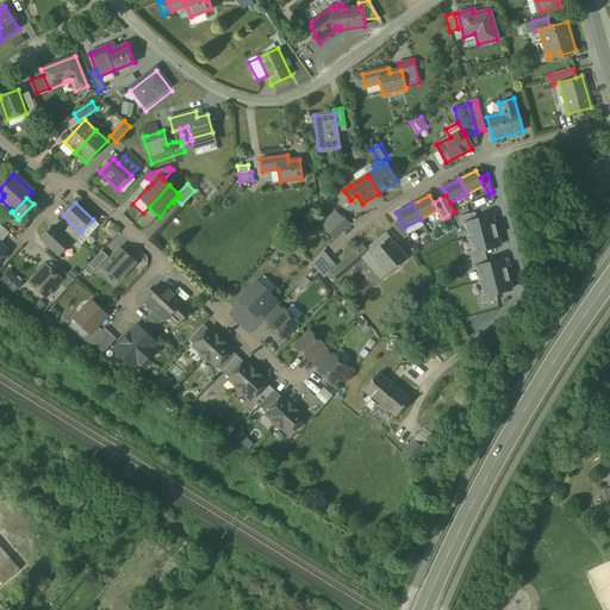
[(353,218),(346,211),(336,222),(343,228),(353,218)]
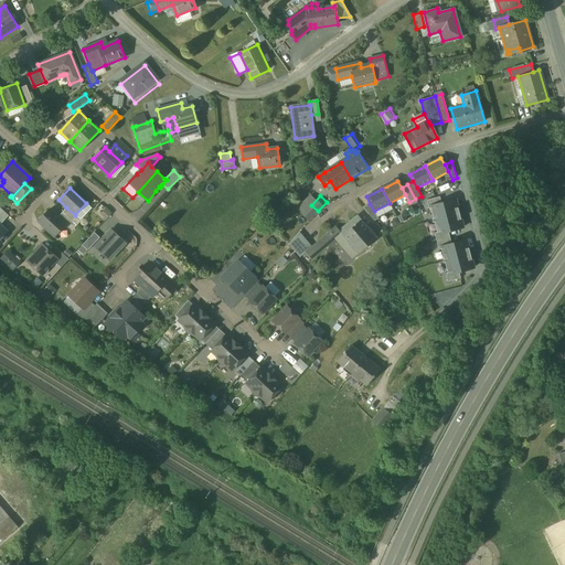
[(439,198),(427,201),(428,208),(430,206),(441,204),(439,198)]
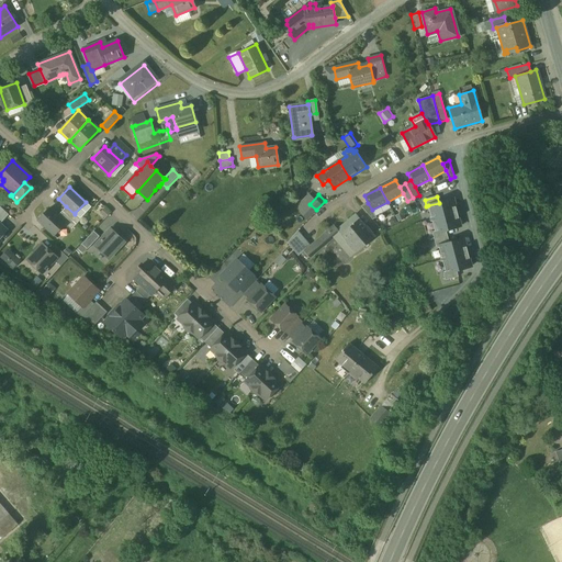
[(439,203),(428,205),(431,220),(457,213),(453,199),(439,203)]
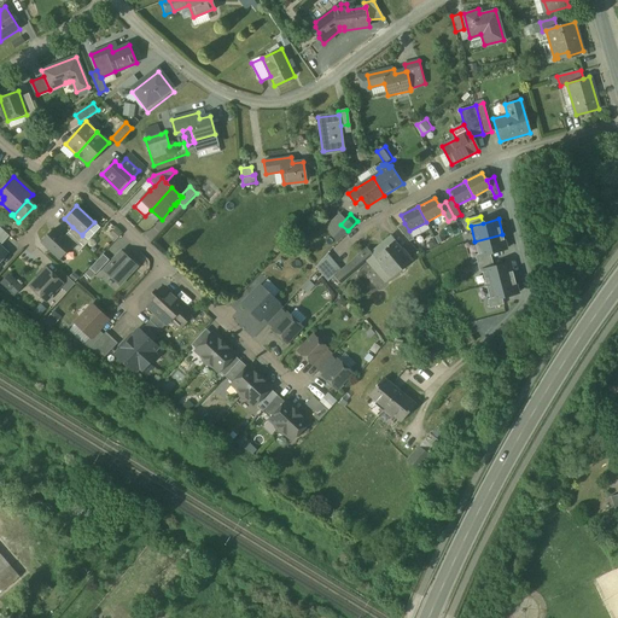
[(404,223),(397,227),(409,242),(414,239),(409,231),(404,223)]
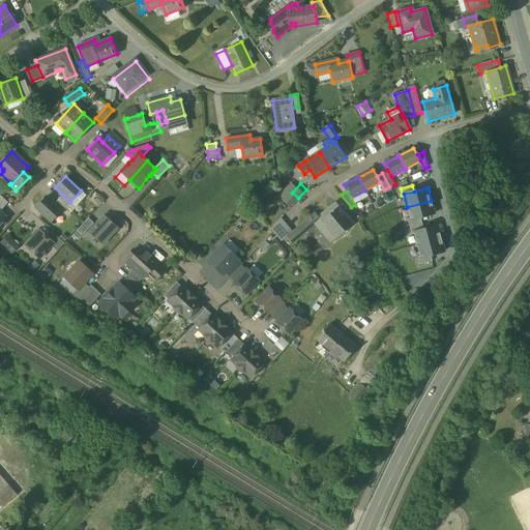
[(77,207),(70,201),(70,202),(62,195),(58,199),(71,212),(77,207)]
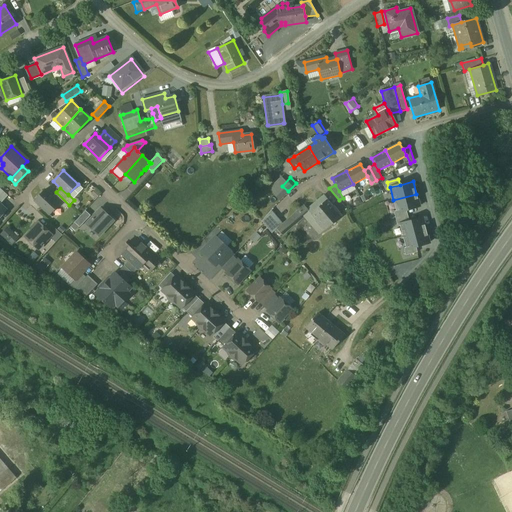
[(52,197),(45,190),(34,201),(49,215),(59,204),(52,197)]
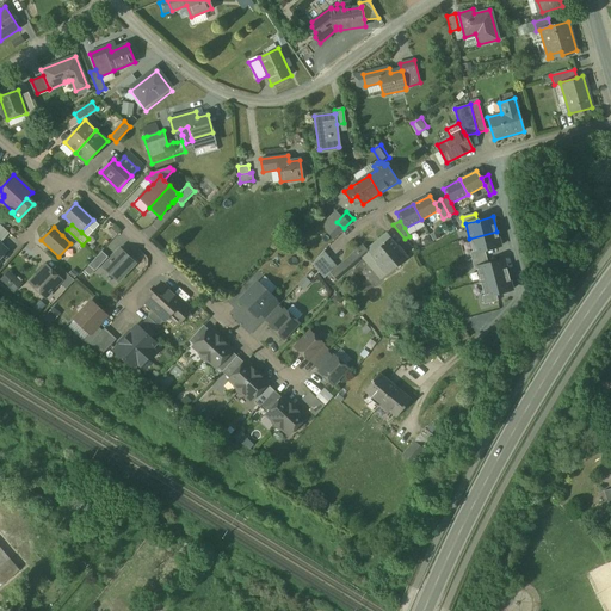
[(82,245),(67,229),(62,235),(71,244),(78,250),(82,245)]
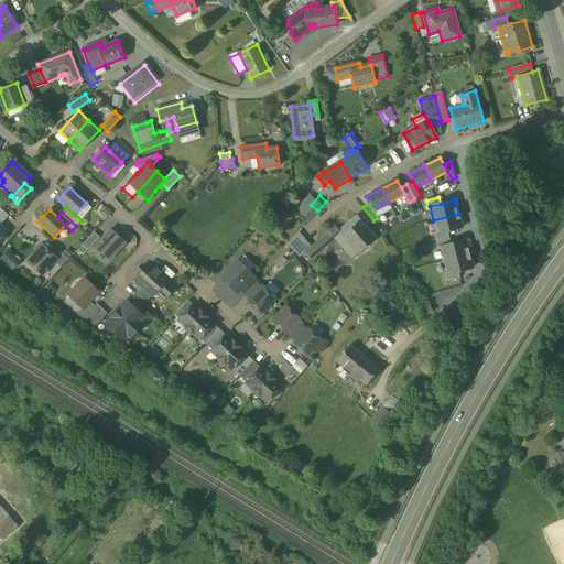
[(463,227),(458,214),(433,220),(436,235),(447,231),(463,227)]
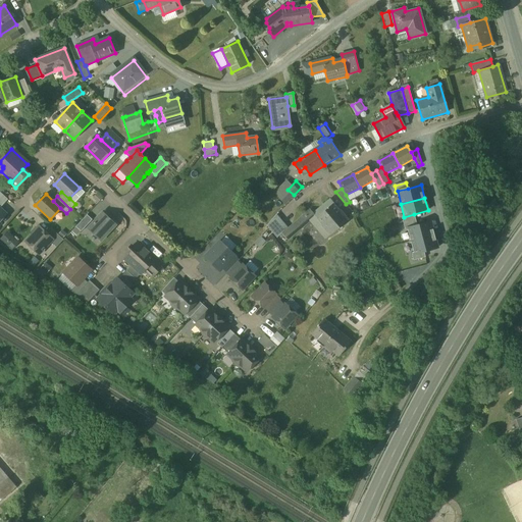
[(329,199),(313,213),(310,209),(299,218),(299,219),(288,228),(282,233),(288,240),(288,241),(289,240),(299,231),(300,230),(304,226),(305,226),(311,220),(312,221),(319,229),(322,226),(326,231),(323,235),(326,239),(329,236),(330,236),(330,235),(348,220),(349,220),(348,219),(341,211),(341,210),(340,211),(329,199)]
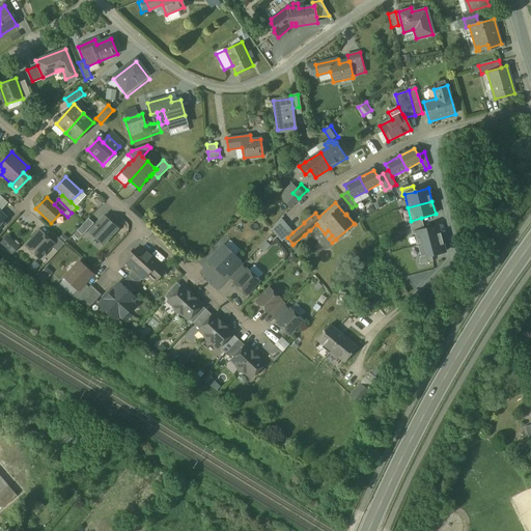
[(281,208),(272,219),(277,223),(281,218),(286,213),(281,208)]
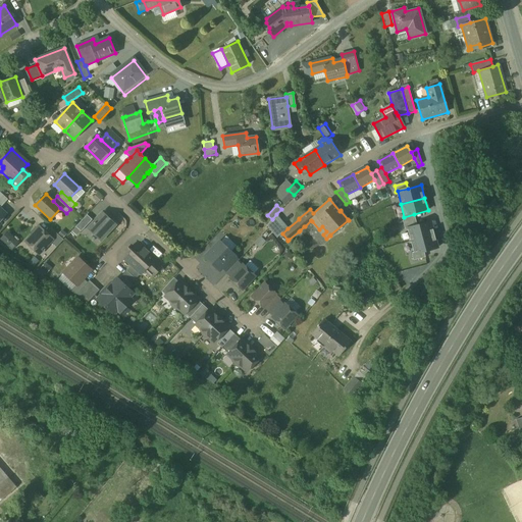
[(104,211),(88,228),(101,241),(115,224),(109,219),(111,217),(104,211)]
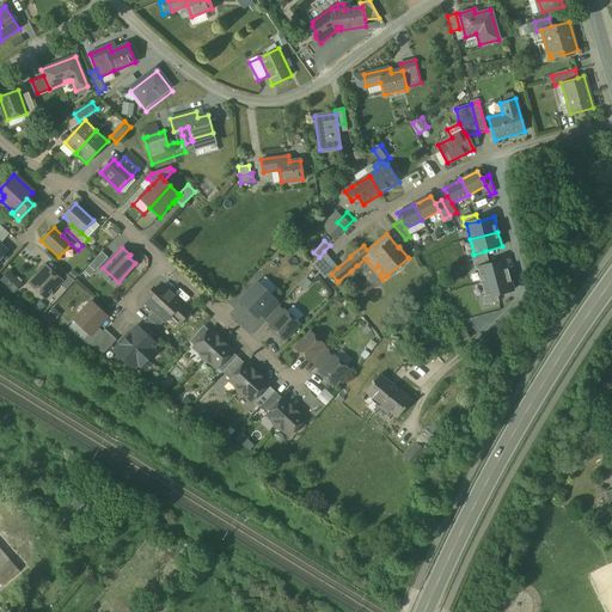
[(337,268),(324,251),(319,257),(313,264),(325,279),(331,274),(337,268)]
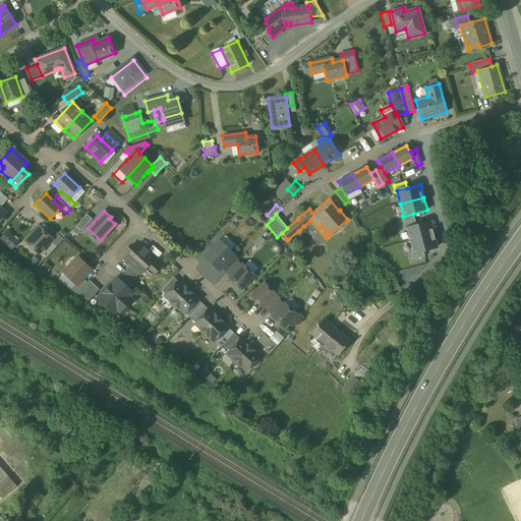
[(413,214),(403,217),(402,217),(403,223),(415,220),(413,214)]
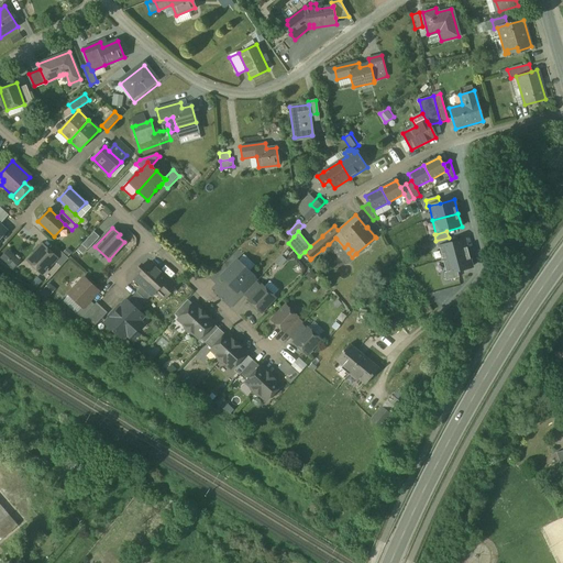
[(94,232),(83,244),(88,250),(99,236),(94,232)]
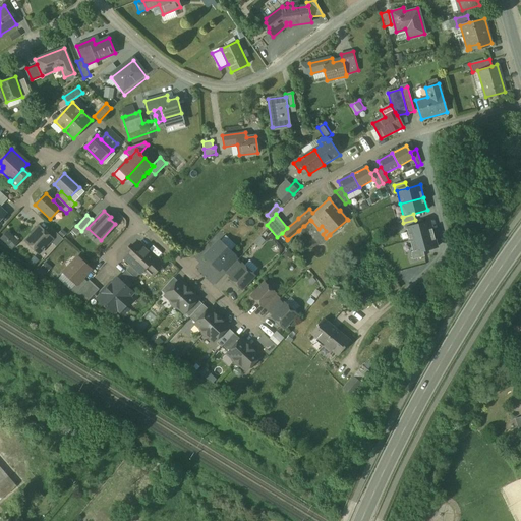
[(416,225),(415,220),(403,223),(405,229),(406,228),(416,225)]
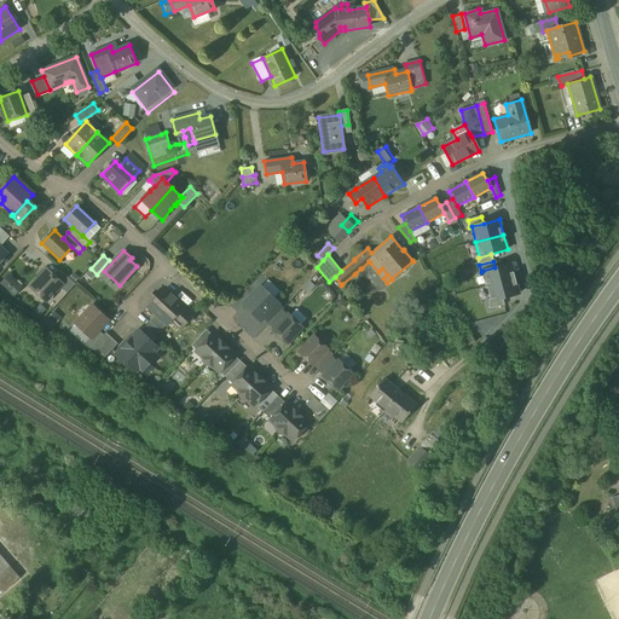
[(495,267),(482,271),(487,287),(515,278),(512,264),(495,267)]
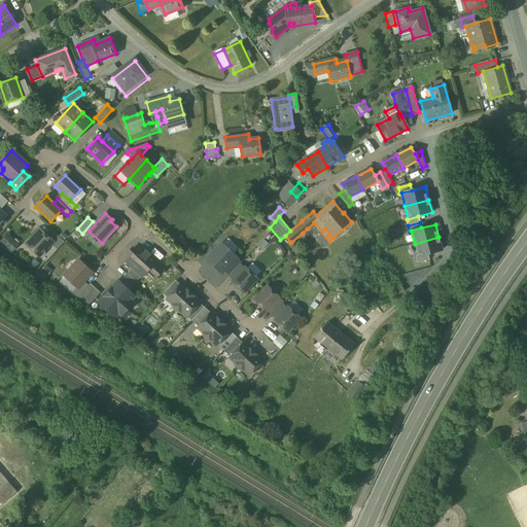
[(40,229),(26,244),(39,256),(51,244),(54,242),(46,235),(40,229)]
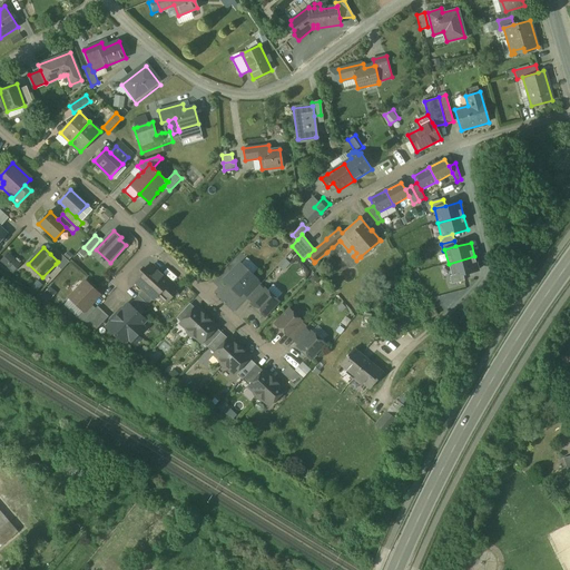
[(69,262),(55,248),(50,254),(58,262),(56,264),(61,269),(69,262)]
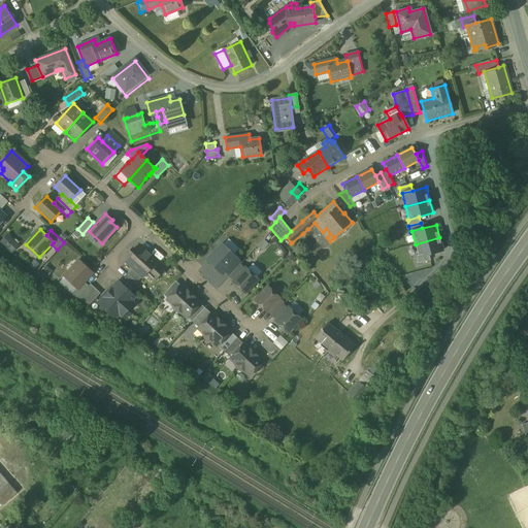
[(0,240),(12,253),(21,243),(7,232),(0,240)]
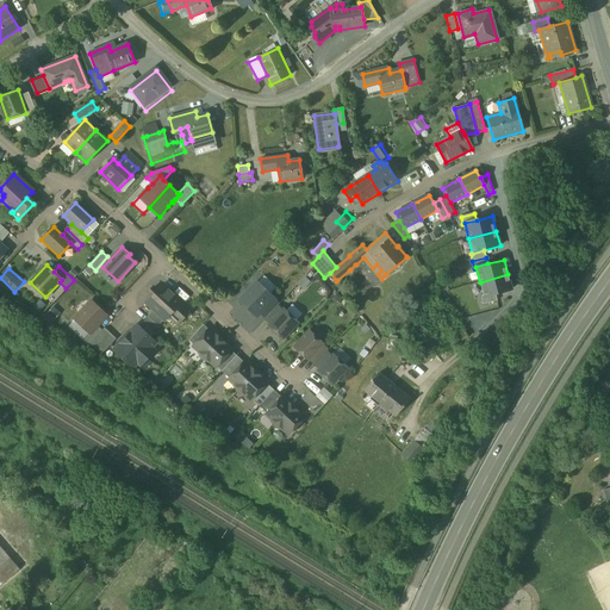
[(511,290),(508,274),(480,282),(484,297),(496,294),(511,290)]
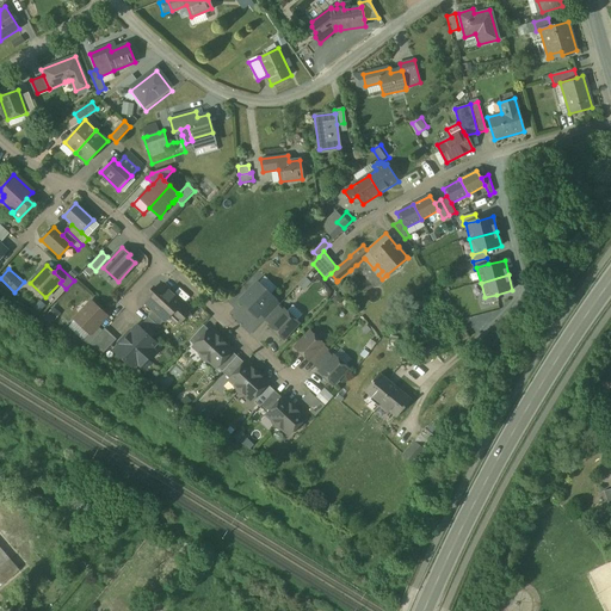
[(275,298),(257,282),(240,301),(258,318),(275,298)]
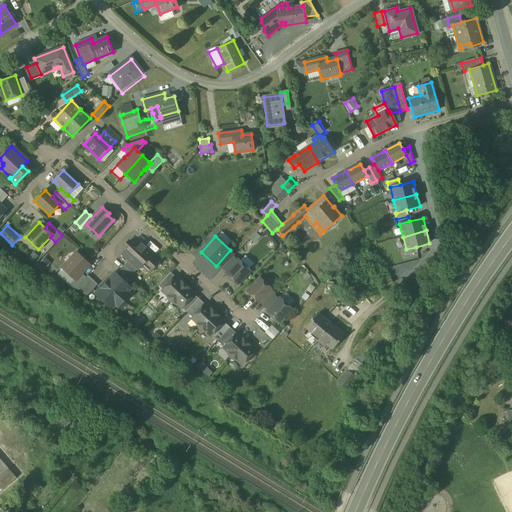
[(160,261),(136,239),(132,244),(130,242),(125,247),(127,249),(123,253),(122,254),(138,269),(139,268),(145,261),(152,268),(159,261),(160,261)]
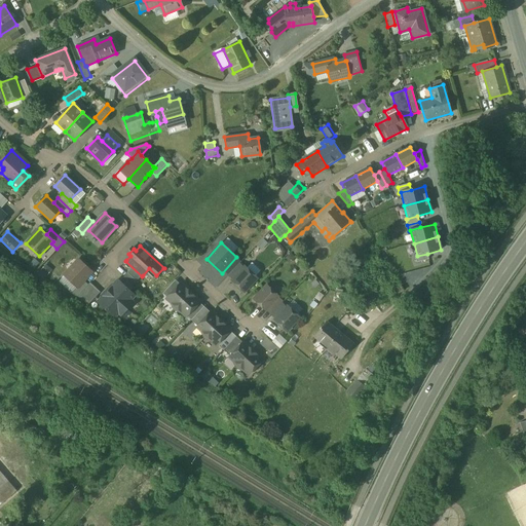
[(417,256),(415,257),(417,262),(428,259),(427,254),(417,256)]
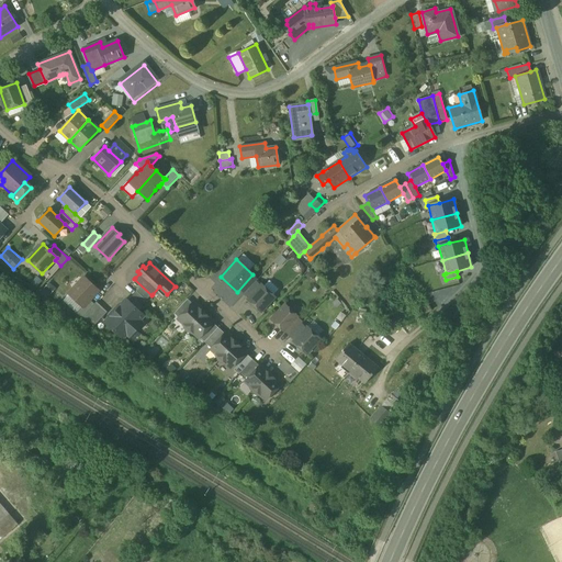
[(85,278),(69,294),(82,306),(82,307),(89,300),(98,290),(85,278)]
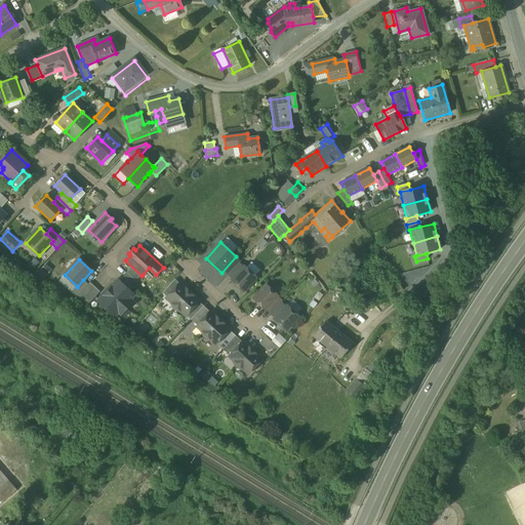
[(251,261),(246,268),(255,276),(260,271),(251,261)]
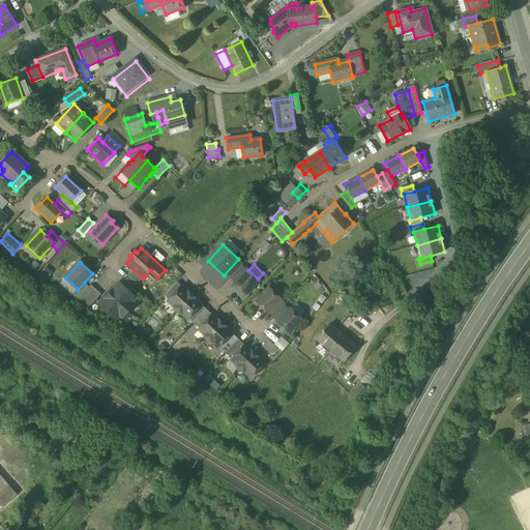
[(241,265),(230,277),(234,282),(245,269),(241,265)]
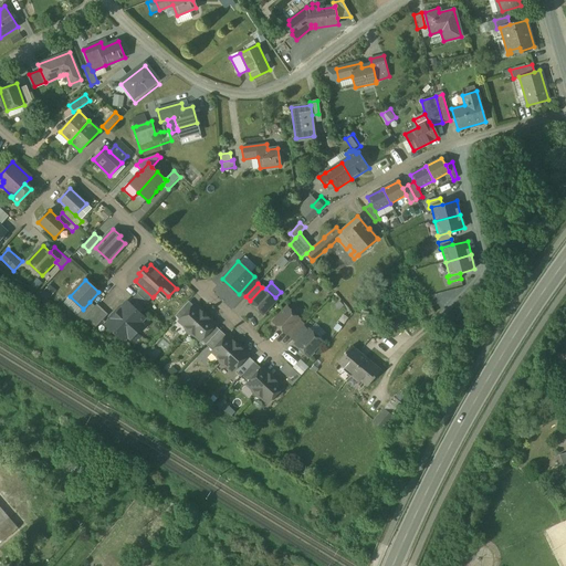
[(250,301),(250,302),(263,314),(276,300),(275,297),(265,289),(263,287),(262,287),(250,301)]
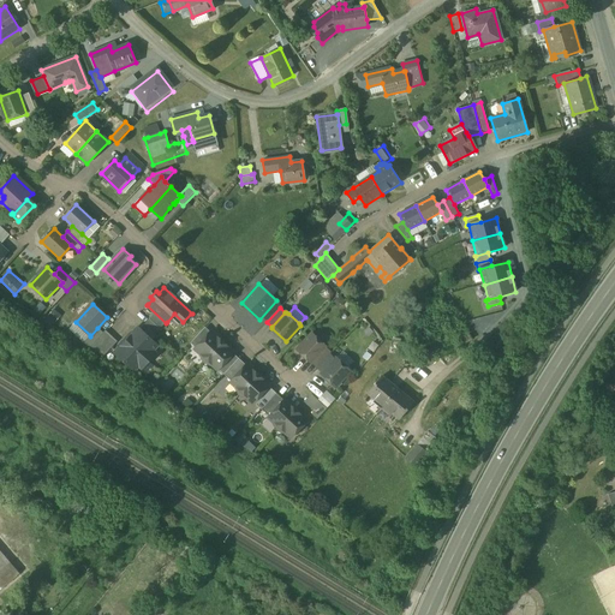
[(154,314),(144,324),(155,334),(165,323),(154,314)]
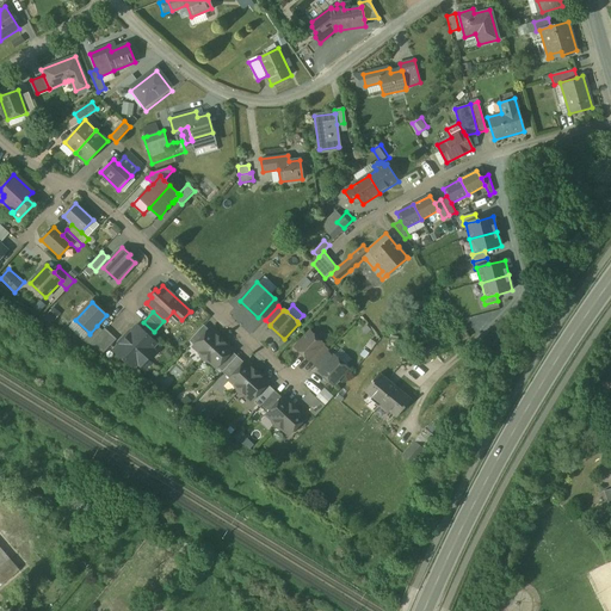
[(97,326),(90,334),(90,333),(82,340),(90,345),(103,331),(97,326)]
